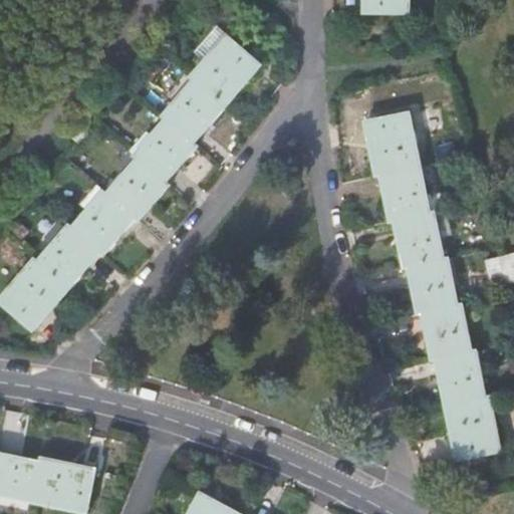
[(412,0),(366,0),(366,10),(412,11),(412,0)]
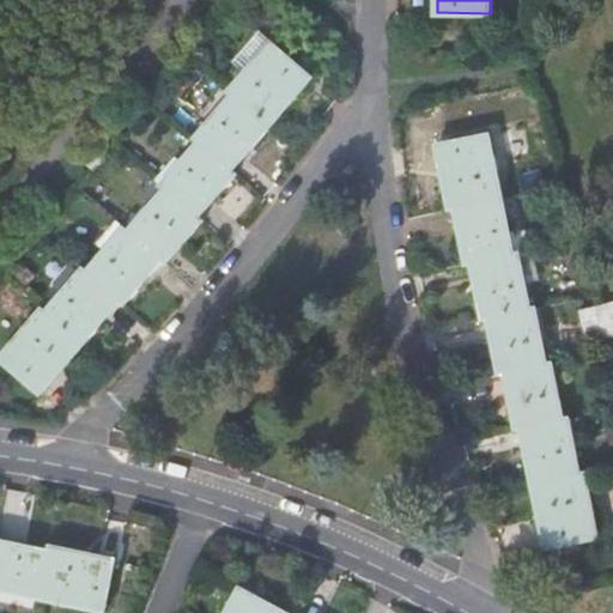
[(234,62),(247,72),(272,41),(260,31),(234,62)]
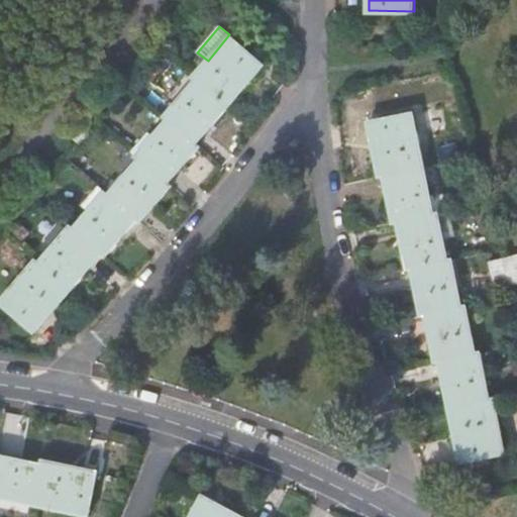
[(199,79),(230,105),(265,64),(229,34),(208,61),(195,76),(199,79)]
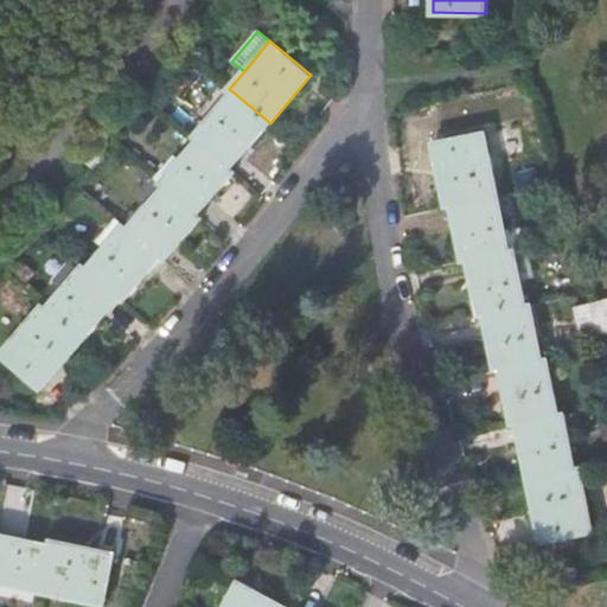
[(270,123),(234,93),(196,136),(200,140),(232,167),(270,123)]
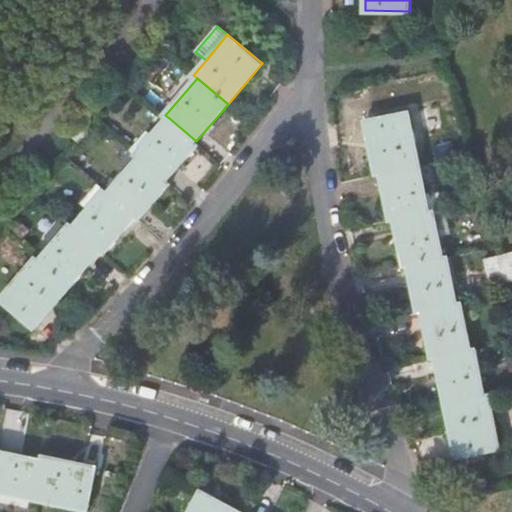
[(379,172),(420,163),(408,108),(363,118),(376,173),(379,172)]
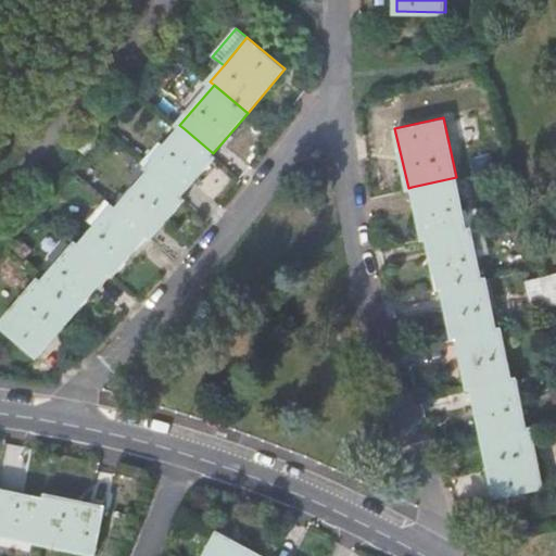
[(213,153),(184,128),(150,168),(153,171),(184,197),(217,156),(213,153)]
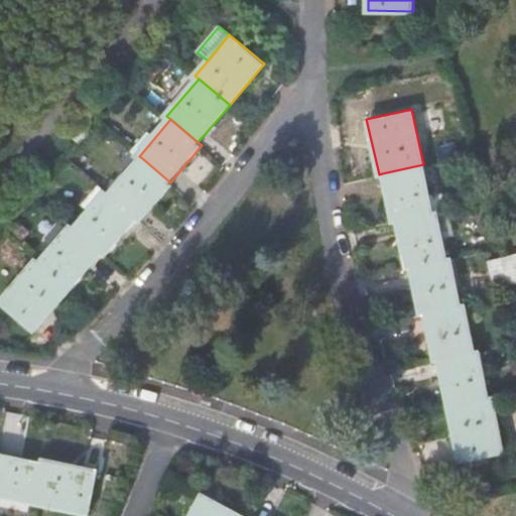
[(170,182),(142,158),(111,195),(139,218),(142,221),(173,184),(170,182)]
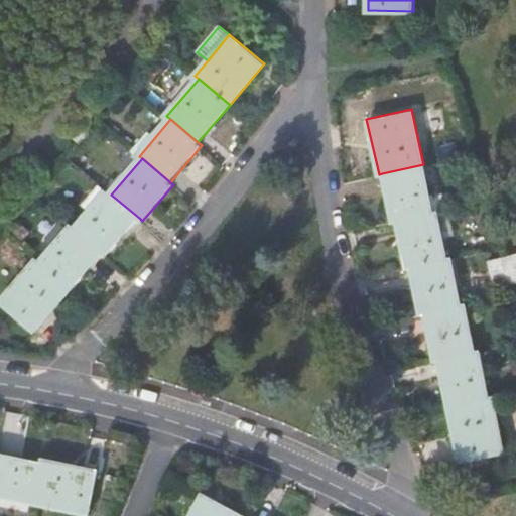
[(423,164),(382,173),(393,222),(396,222),(434,213),(423,164)]
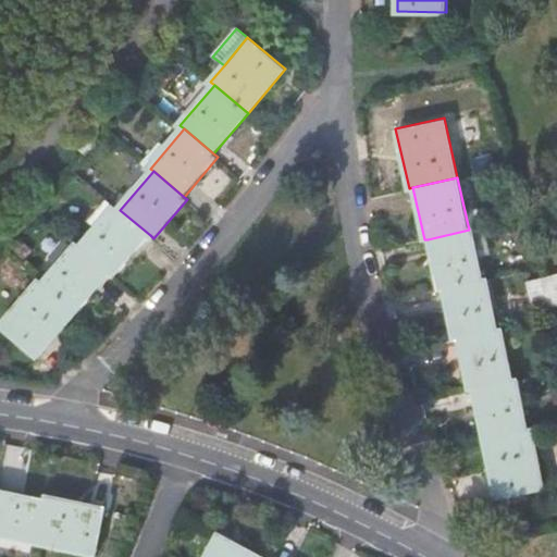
[(150,235),(120,210),(115,207),(82,247),(112,272),(116,275),(150,235)]
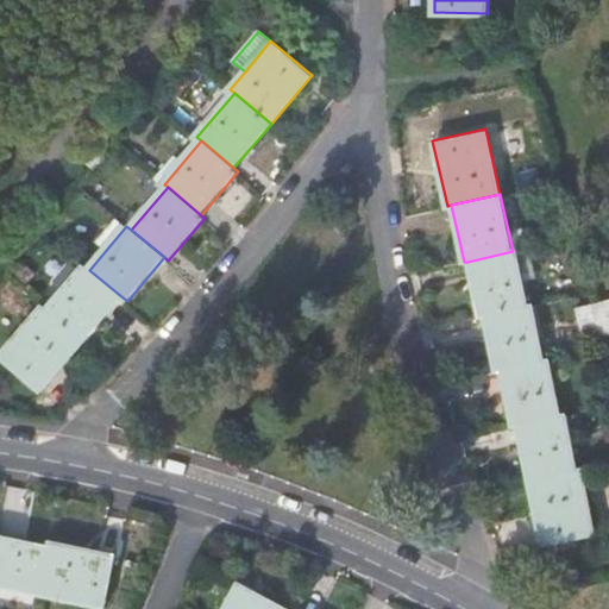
[(513,251),(468,262),(481,316),(485,315),(529,306),(516,250),(513,251)]
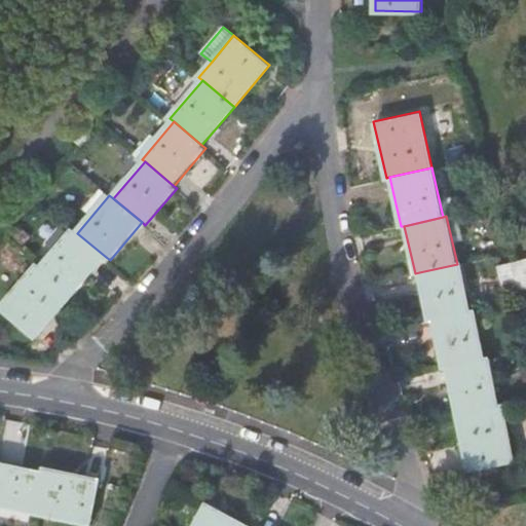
[(106,257),(77,233),(74,229),(41,268),(73,295),(73,296),(106,257)]
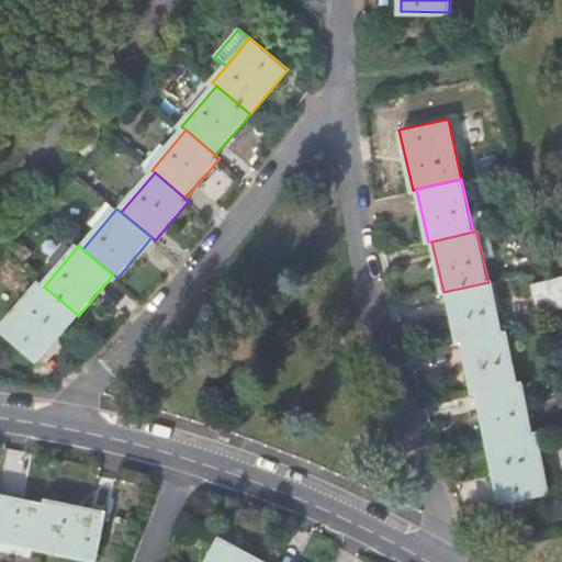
[(561,273),(535,282),(542,310),(561,303),(561,273)]
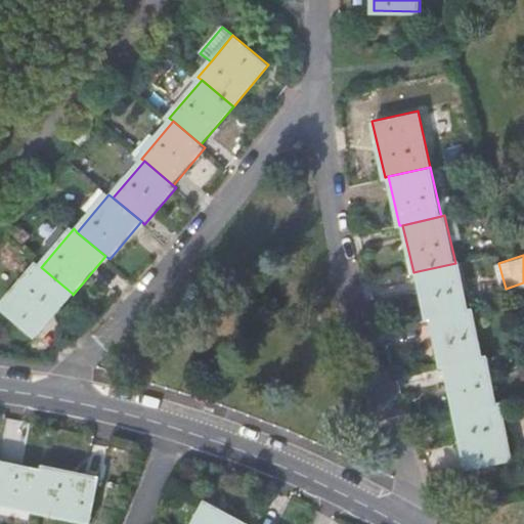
[(455,263),(418,271),(429,320),(432,319),(470,311),(459,262),(455,263)]
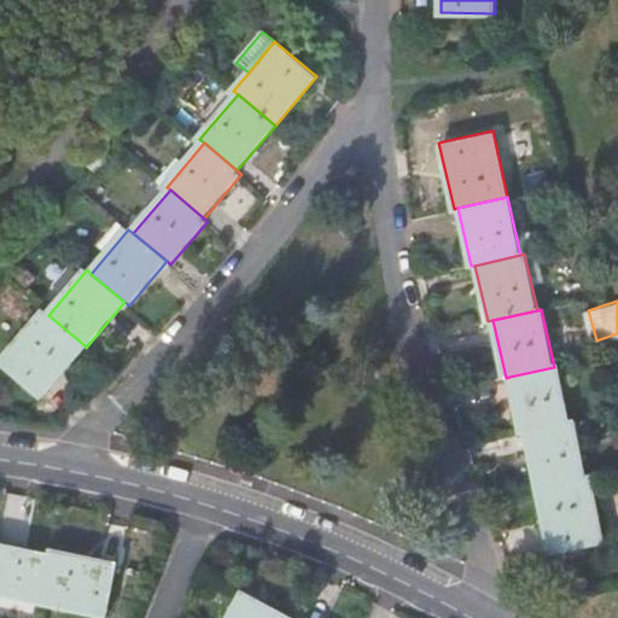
[(86,347),(48,315),(44,312),(3,359),(45,395),(86,347)]
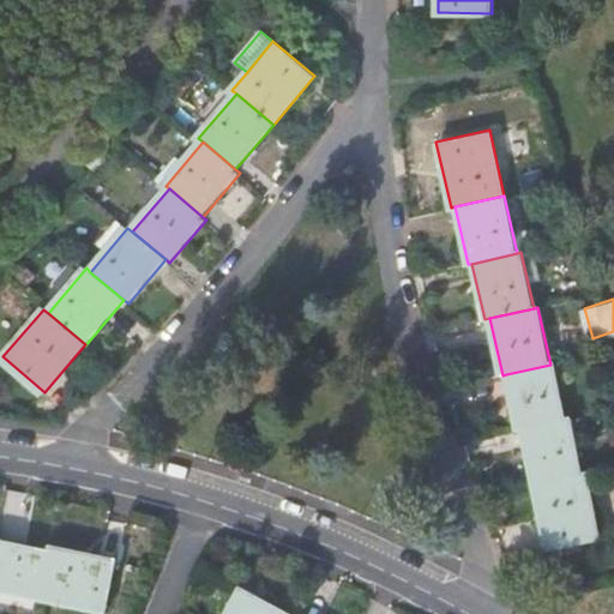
[(551,365),(506,374),(519,431),(522,429),(567,419),(554,363),(551,365)]
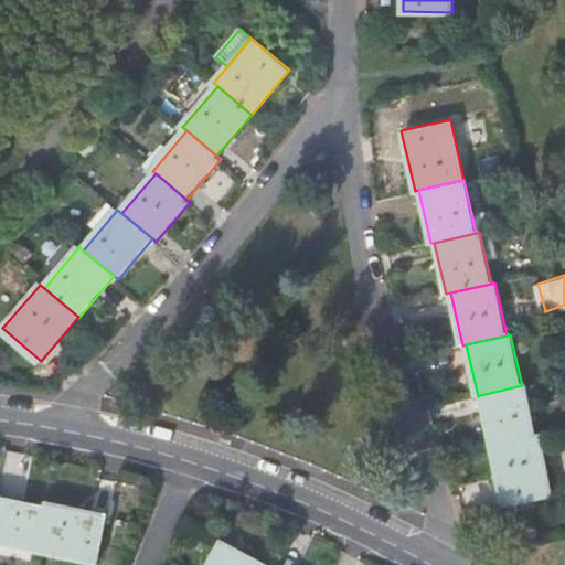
[(522,385),(480,395),(492,445),(537,435),(525,385),(522,385)]
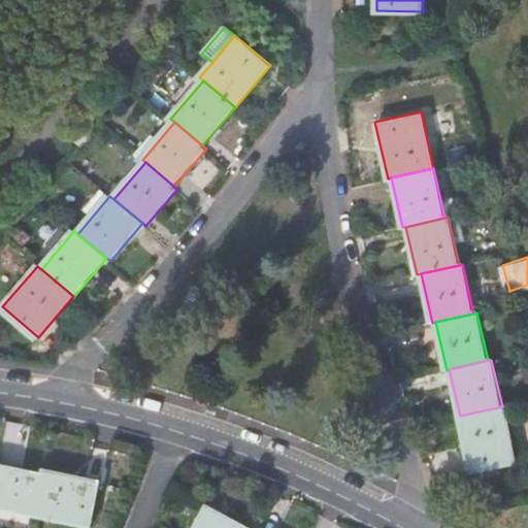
[(502,406),(460,416),(472,470),(519,460),(505,405),(502,406)]
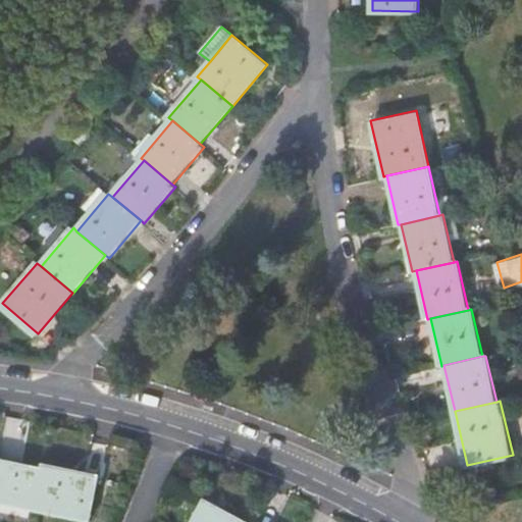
[(0,503),(36,510),(43,468),(0,460),(0,503)]
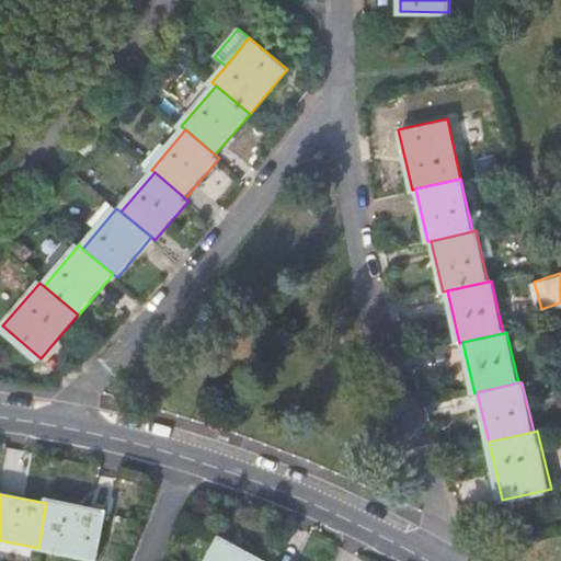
[(46,503),(38,548),(98,559),(106,511),(47,500),(46,503)]
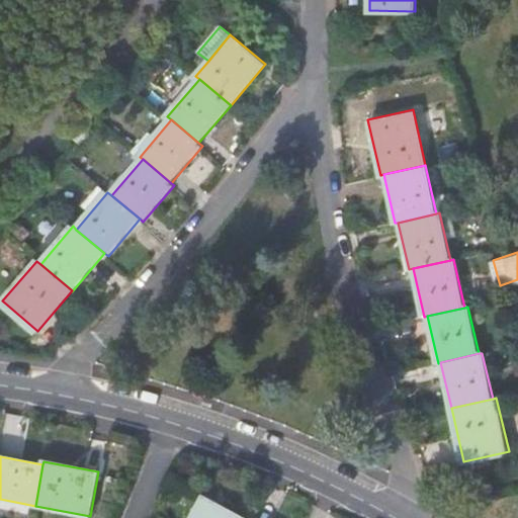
[(243,517),(202,498),(191,517),(243,517)]
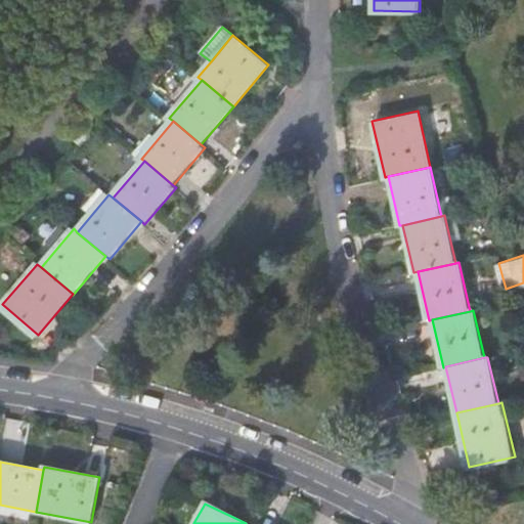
All buildings are outlined.
